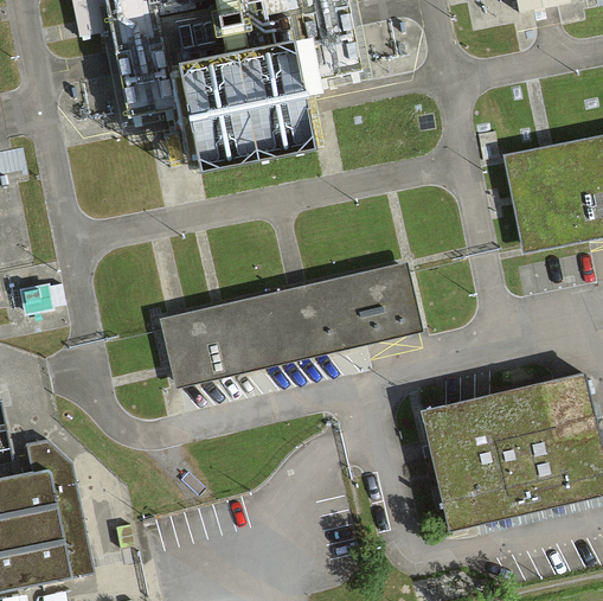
[(71,0),(77,29),(106,23),(110,48),(123,114),(186,102),(199,168),(312,147),(301,94),(322,89),(319,69),(358,62),(345,0),(71,0)]
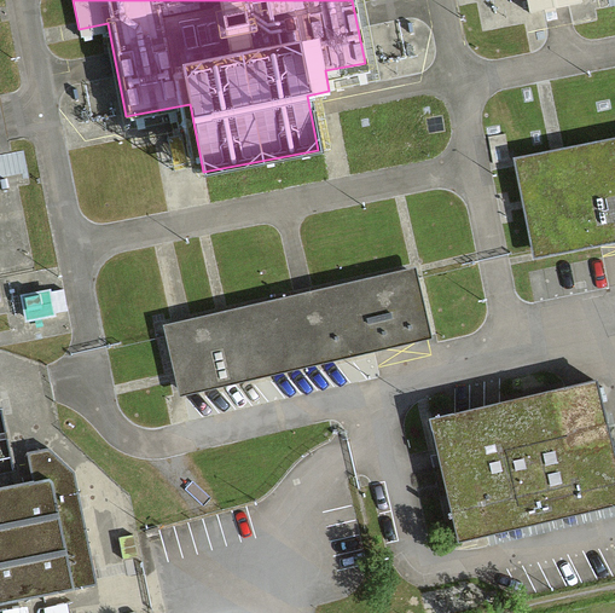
[(614,136),(521,155),(538,246),(614,230),(614,136)]
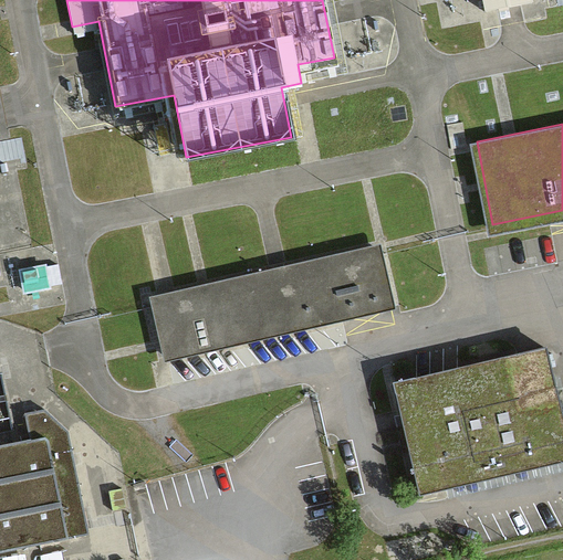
[(277,267),(150,297),(166,363),(396,307),(381,242),(277,267)]
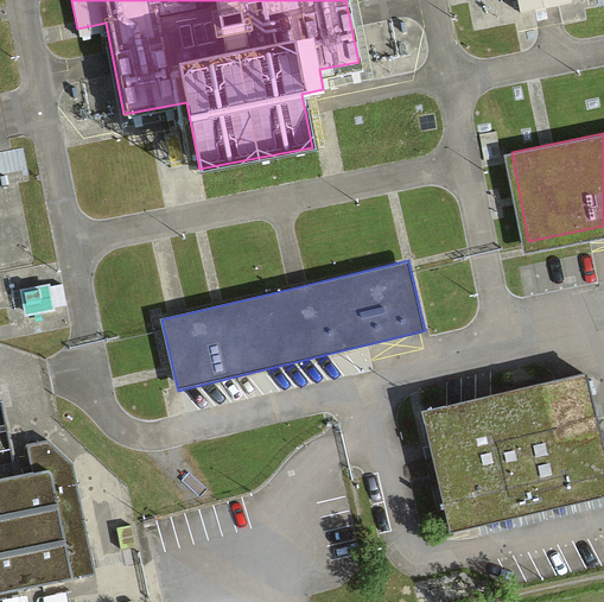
[(427,444),(449,530),(603,490),(603,467),(580,373),(420,412),(427,444)]
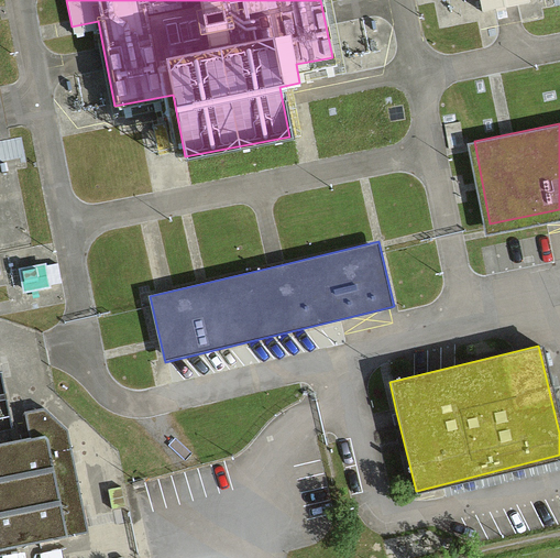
[(50,434),(0,442),(0,545),(69,533),(50,434)]
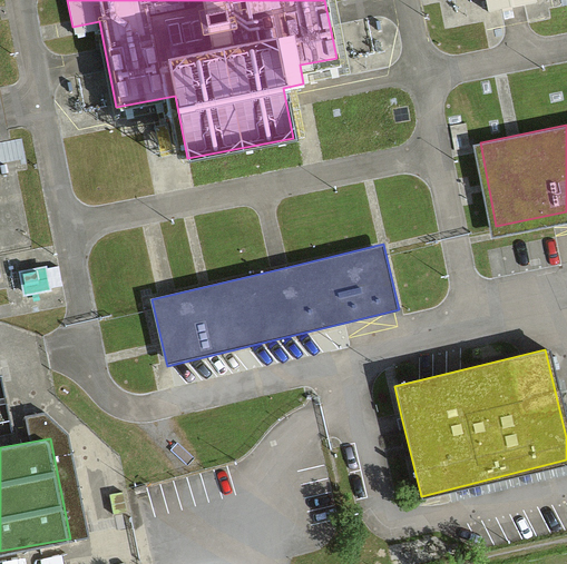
All buildings are outlined.
